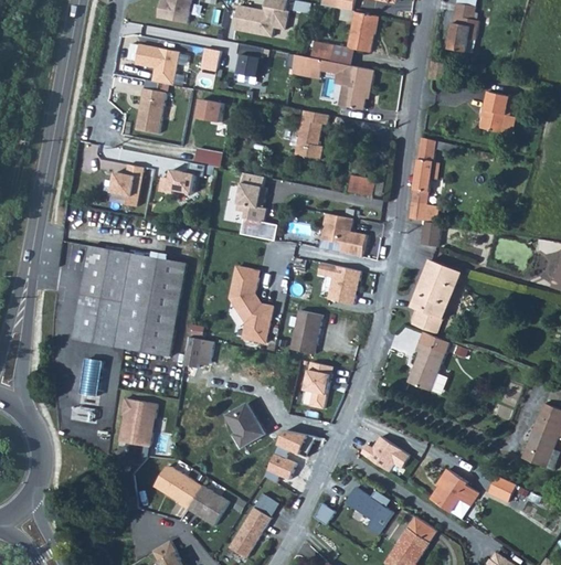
[(184,23),(189,0),(158,0),(155,17),(184,23)]
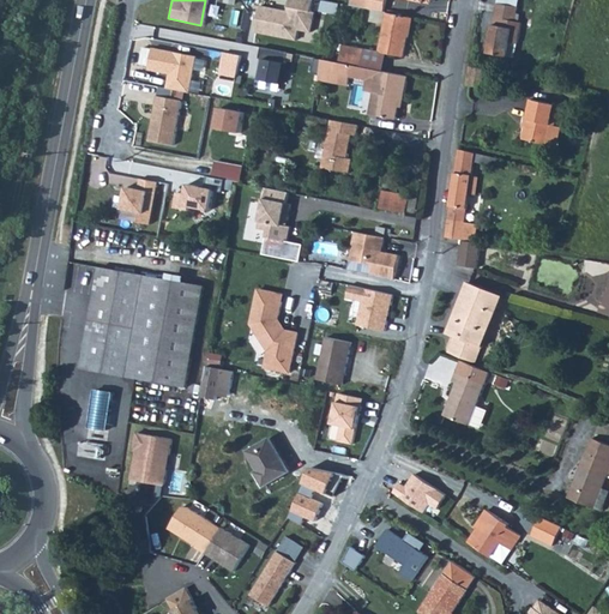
[(308,10),(309,0),(285,0),(284,11),(257,5),(252,31),(293,40),(295,29),(307,31),(312,11),(308,10)]
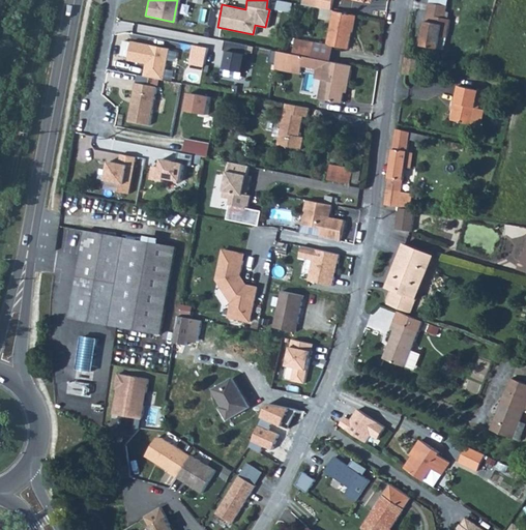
[(328,9),(330,0),(299,0),(299,3),(328,9)]
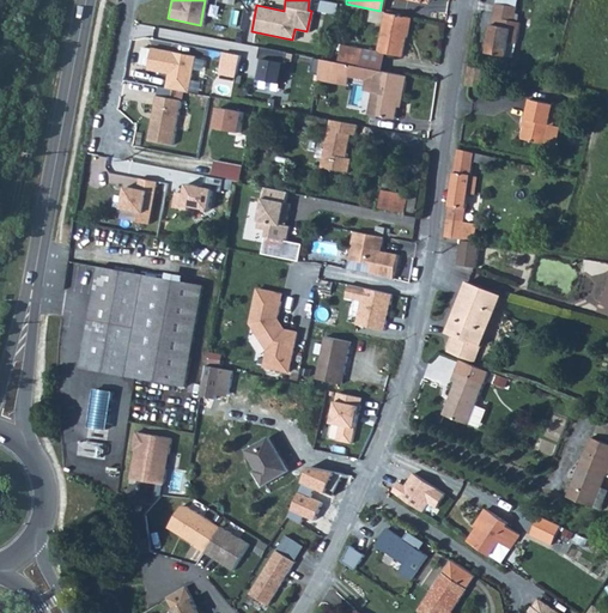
[(492,1),(484,53),(502,56),(505,37),(506,37),(511,5),(497,2),(497,0),(493,0),(493,1),(492,1)]
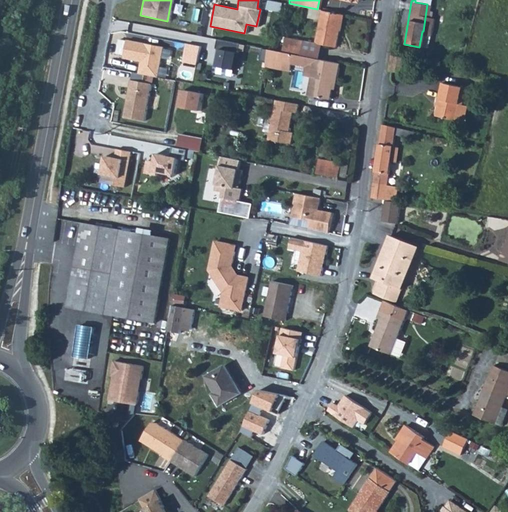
[(317,25),(337,29),(340,13),(320,9),(317,25)]
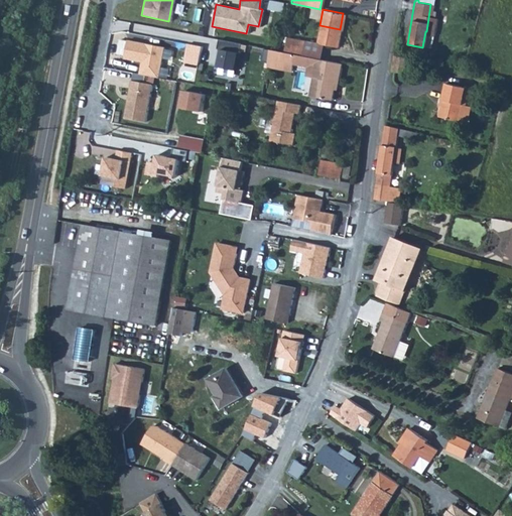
[(315,43),(336,46),(340,29),(320,25),(315,43)]
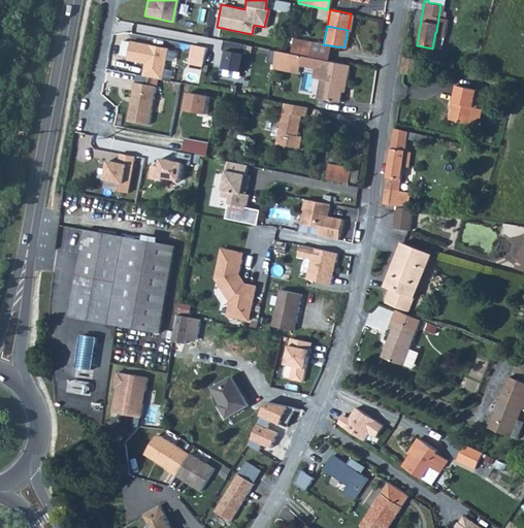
[(244,44),(222,40),(220,50),(222,51),(219,68),(239,72),(244,44)]
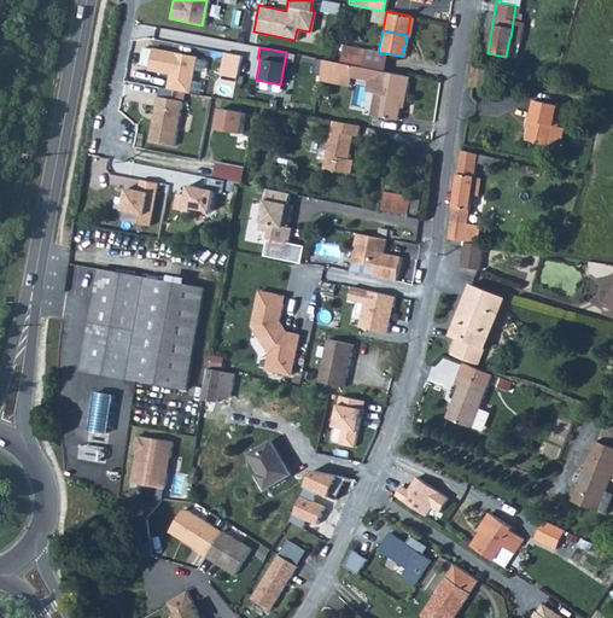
[(169,79),(167,79),(164,88),(187,93),(194,57),(150,48),(146,70),(170,74),(169,79)]
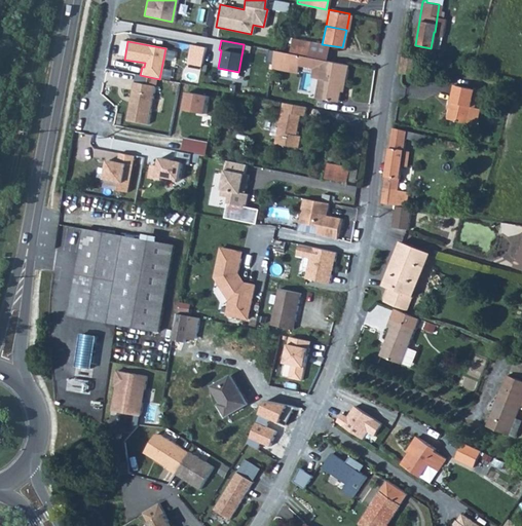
[(199,66),(203,47),(189,44),(185,63),(199,66)]
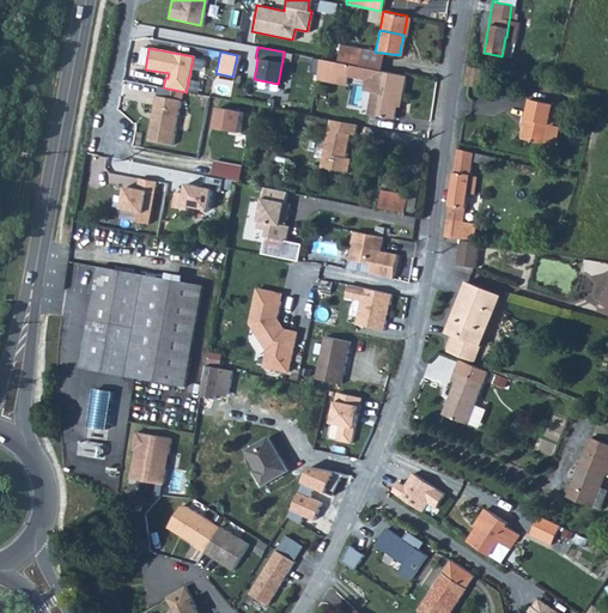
[(342,84),(345,74),(347,64),(317,59),(314,79),(342,84)]
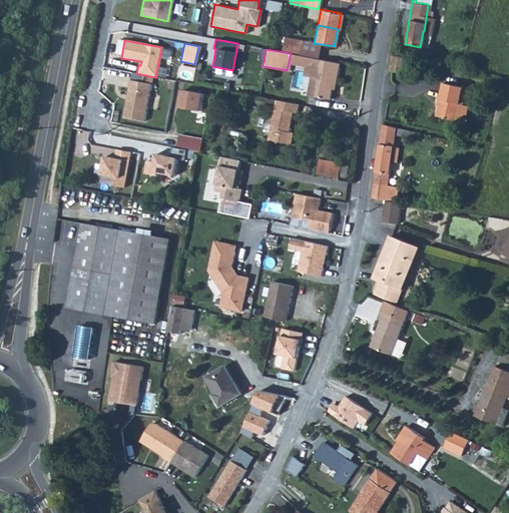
[(289,62),(311,66),(313,58),(291,53),(289,62)]
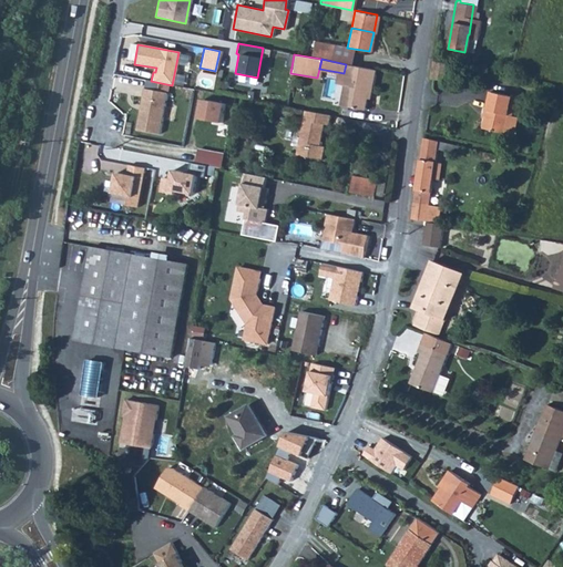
[(346,64),(344,73),(337,105),(362,111),(367,86),(370,88),(374,69),(346,64)]
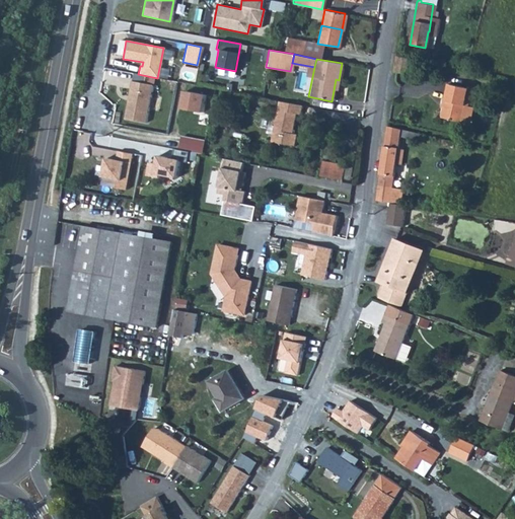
[(144,122),(151,84),(130,80),(123,118),(144,122)]
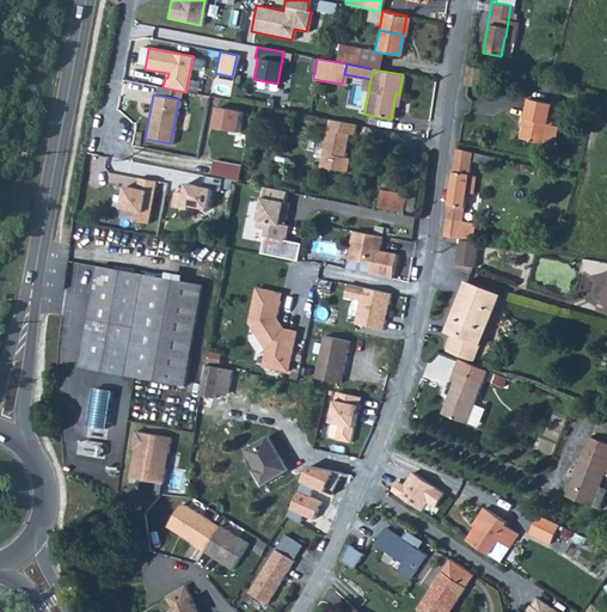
[(525,99),(520,120),(523,120),(519,139),(541,144),(546,124),(550,126),(555,106),(525,99)]
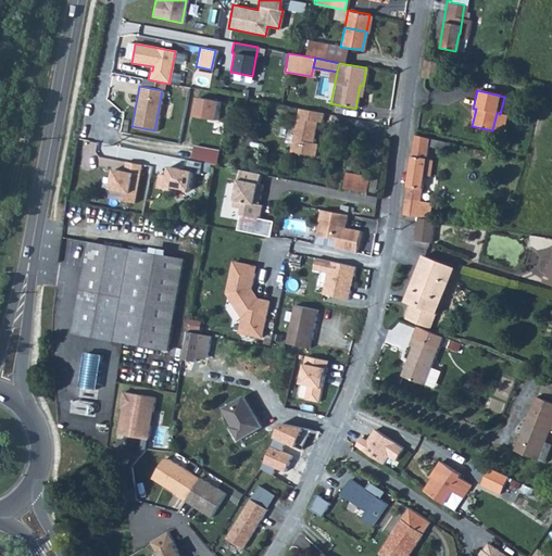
[(217,102),(196,98),(192,116),(214,121),(217,102)]
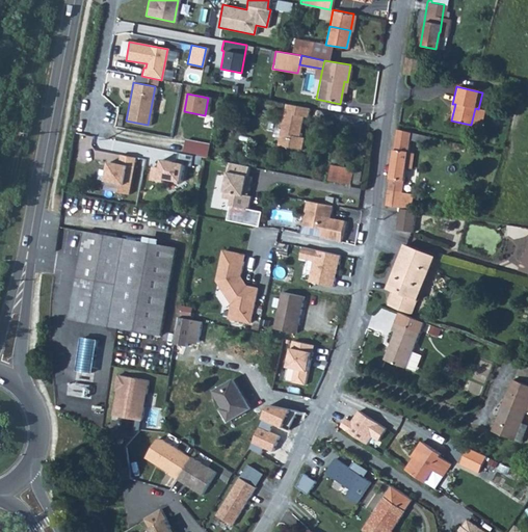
[(302,116),(308,117),(309,108),(286,104),(278,144),(301,149),(304,137),(299,136),(302,116)]
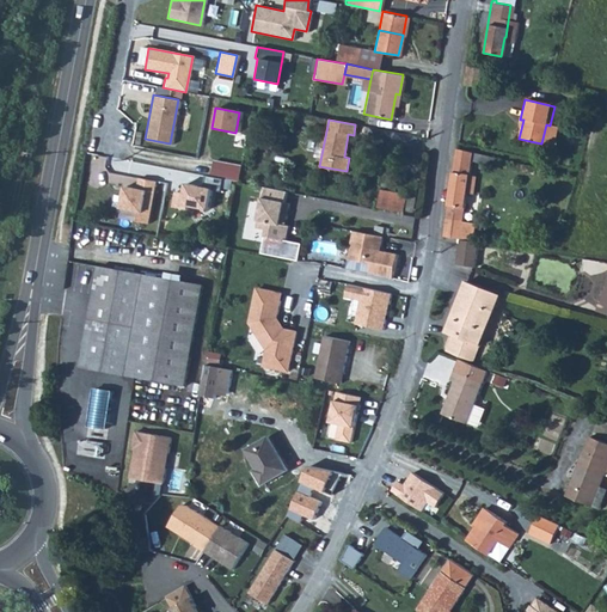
[(442,237),(458,239),(468,167),(484,170),(486,155),(454,150),(442,237)]
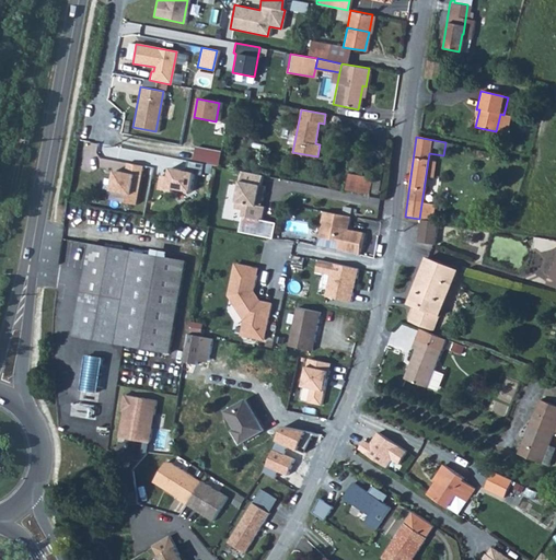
[(200,174),(203,163),(187,160),(185,171),(181,170),(169,166),(168,176),(159,174),(157,188),(170,190),(171,187),(189,190),(193,172),(200,174)]
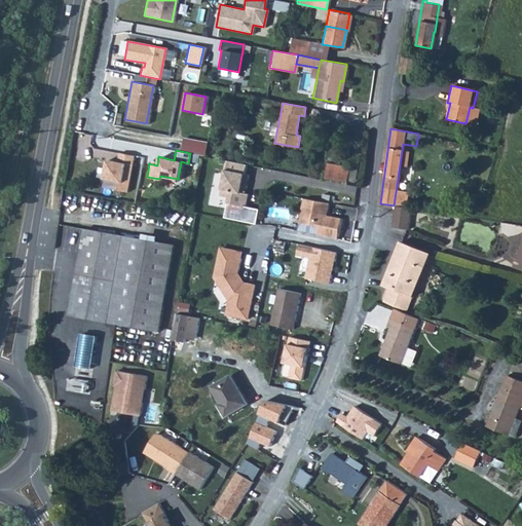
[(126,191),(134,154),(118,151),(117,160),(107,158),(103,178),(117,180),(116,189),(126,191)]
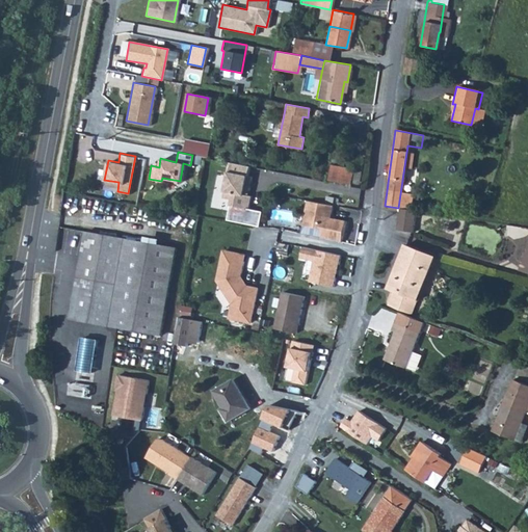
[(248,165),(229,161),(220,197),(229,200),(225,220),(257,228),(260,211),(246,209),(249,195),(242,193),(243,188),(247,188),(249,176),(246,175),(248,165)]
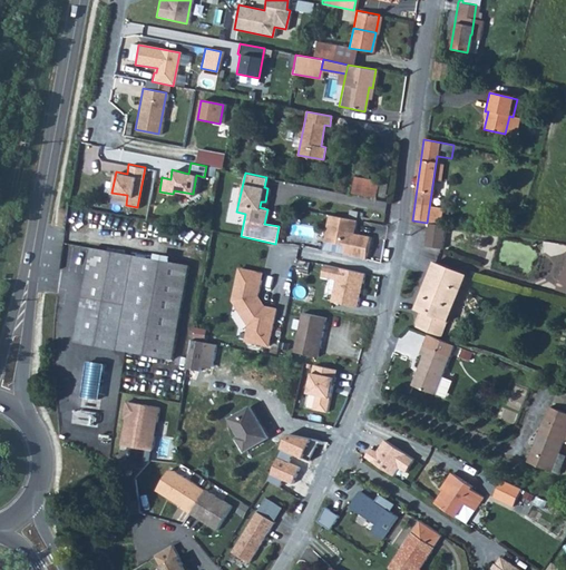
[(349,193),(374,198),(377,182),(352,177),(349,193)]
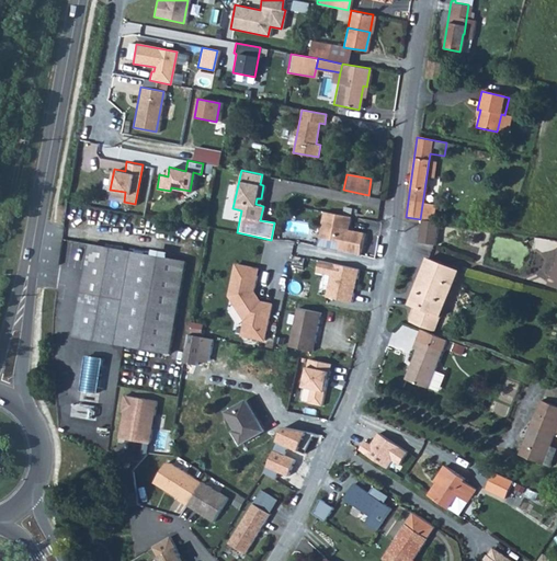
[(322,212),(317,238),(339,242),(337,251),(359,256),(363,233),(347,230),(345,230),(345,226),(348,226),(350,217),(322,212)]
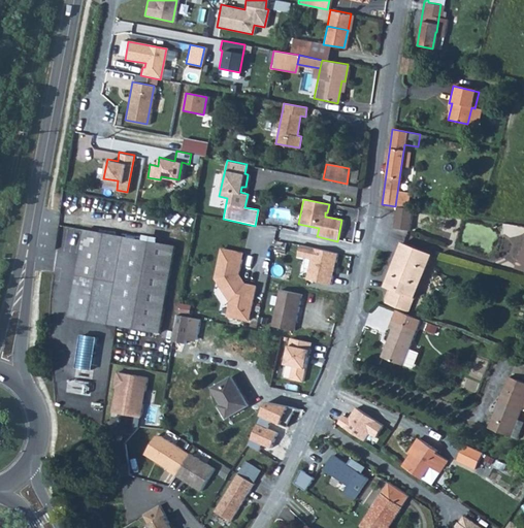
[(412,209),(408,208),(395,207),(394,213),(392,228),(405,230),(407,231),(412,209)]
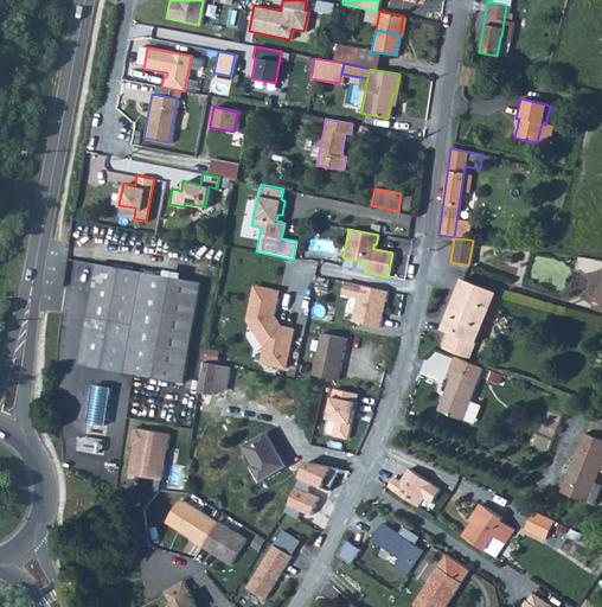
[(96,263),(78,363),(122,371),(141,272),(96,263)]
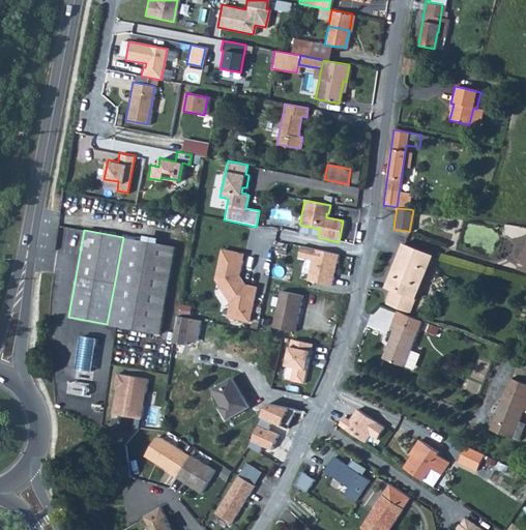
[(107,324),(114,325),(158,333),(175,246),(123,237),(107,324)]
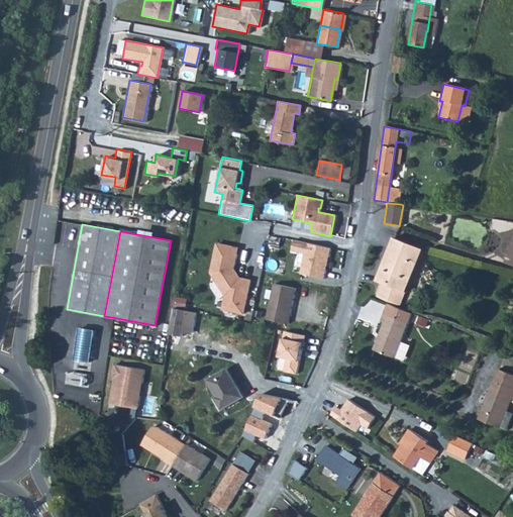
[(381,266),(408,278),(421,247),(393,236),(390,244),(381,266)]
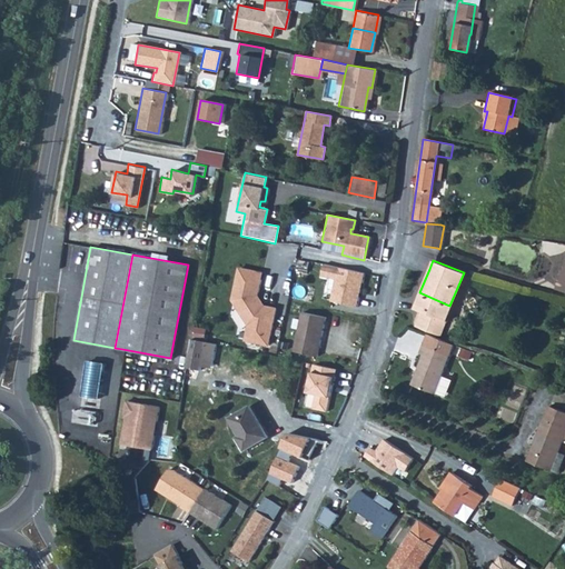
[(362,272),(320,263),(317,276),(331,279),(327,299),(354,305),(362,272)]
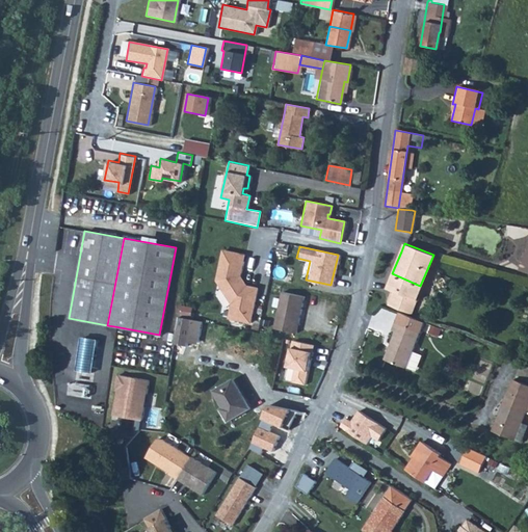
[(244,255),(222,249),(216,280),(231,302),(228,317),(248,322),(256,289),(241,286),(238,280),(244,255)]
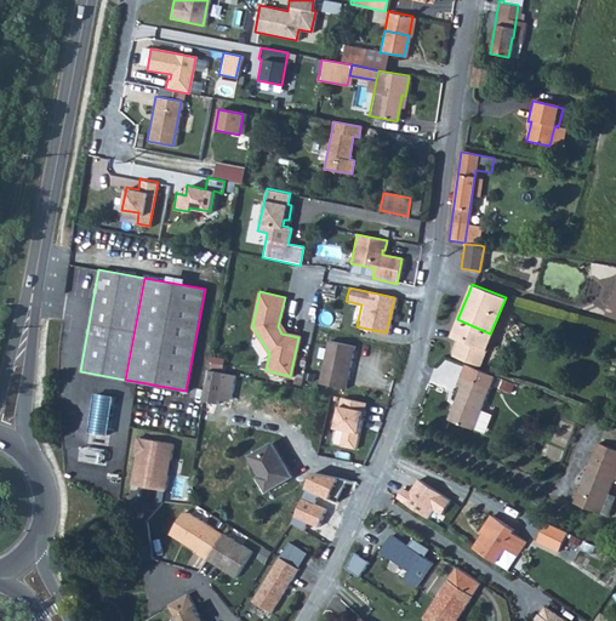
[(615,317),(615,294),(612,306),(609,305),(605,314),(615,317)]
